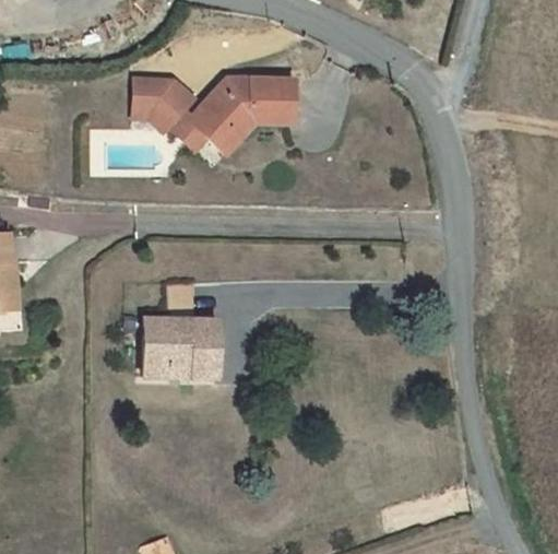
[(227,74),(224,78),(230,84),(239,75),(227,74)]
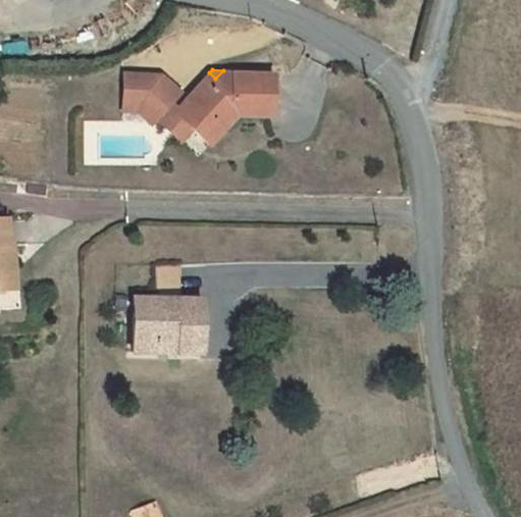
[(178,105),(174,110),(191,124),(196,131),(212,113),(223,125),(237,112),(272,114),(274,72),(223,70),(215,79),(209,72),(178,105)]
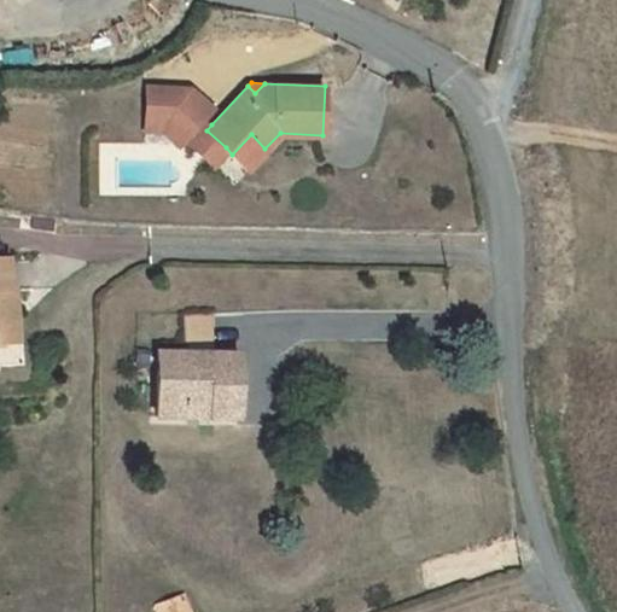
[(150,114),(167,129),(174,121),(187,133),(203,116),(213,105),(191,85),(149,85),(150,114)]
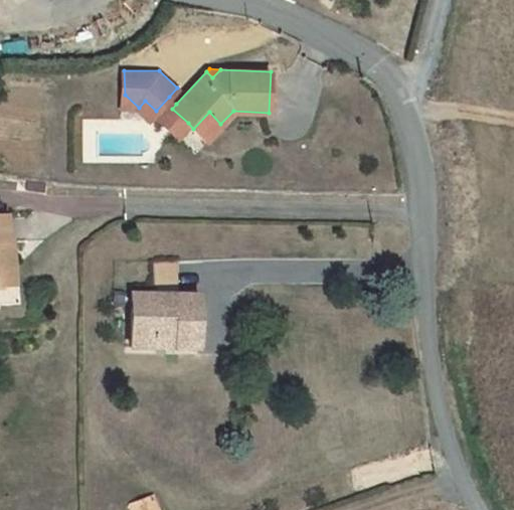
[(125,107),(139,108),(125,95),(125,107)]
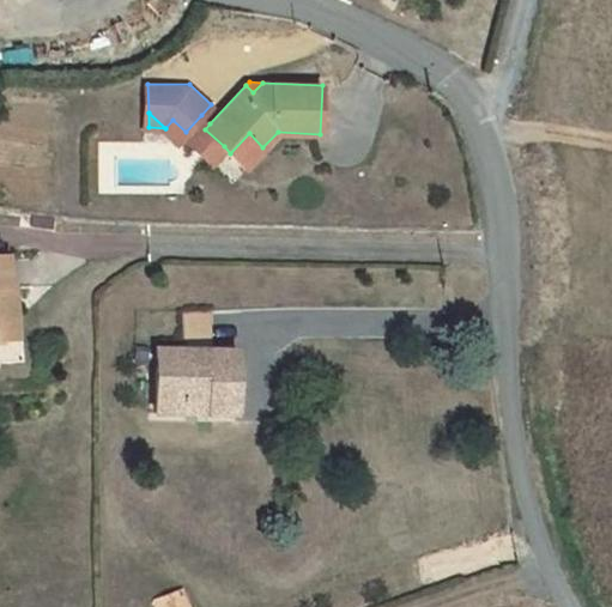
[(210,123),(201,115),(186,132),(182,135),(210,162),(224,146),(205,129),(210,123)]
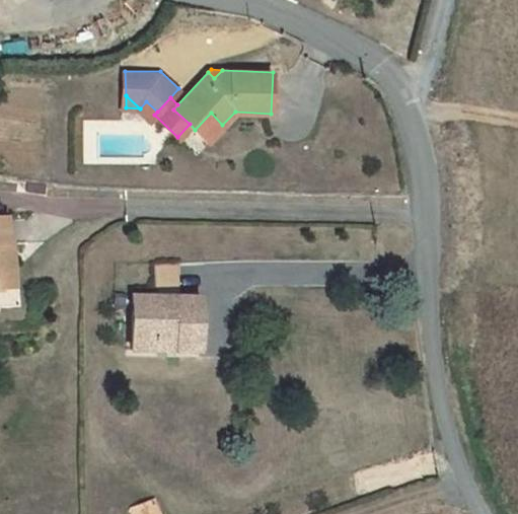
[(146,101),(140,108),(151,119),(154,115),(157,112),(146,101)]
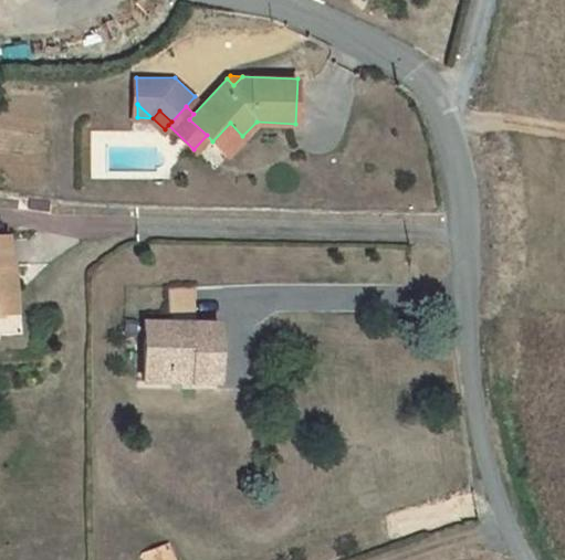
[(230,123),(212,141),(227,154),(242,136),(230,123)]
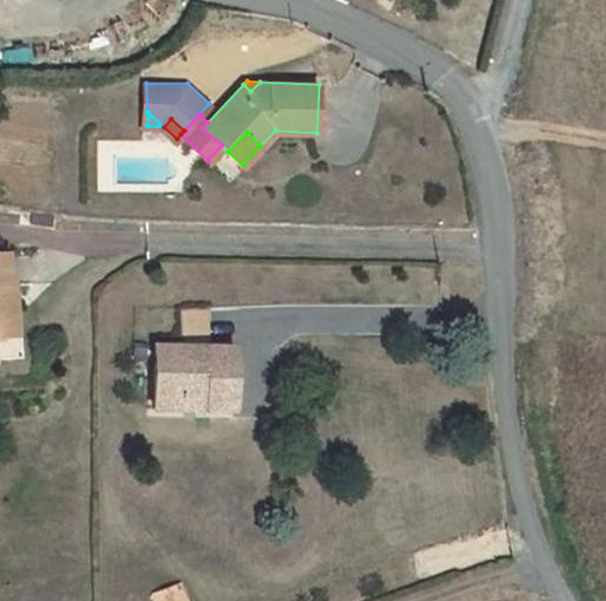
[(8,282),(2,282),(5,333),(17,332),(14,282),(8,282)]
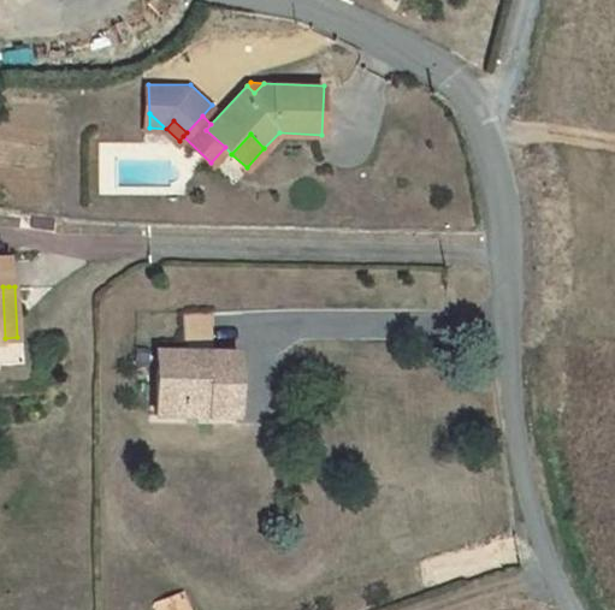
[(214,308),(183,308),(183,338),(213,337),(214,308)]
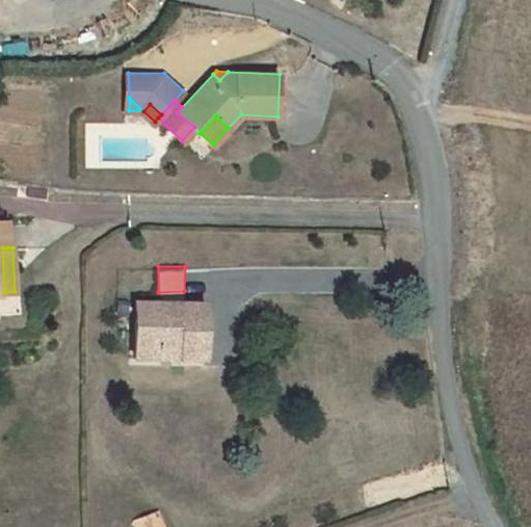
[(0,310),(22,310),(22,296),(0,297),(0,310)]
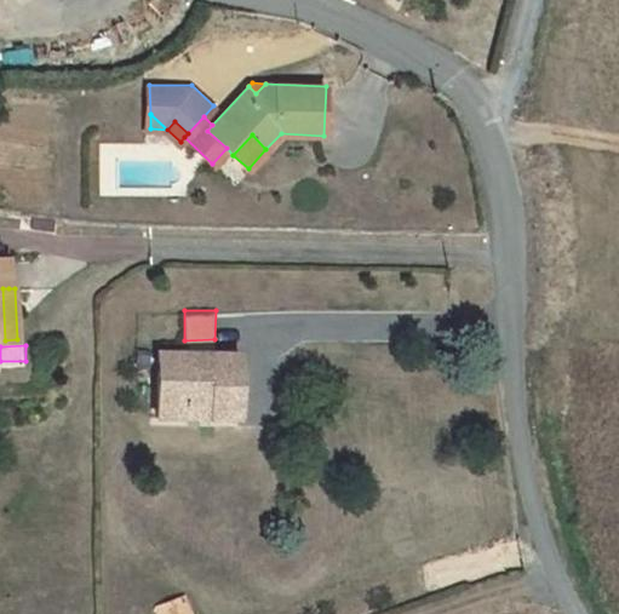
[(239,353),(159,350),(158,414),(238,417),(239,353)]
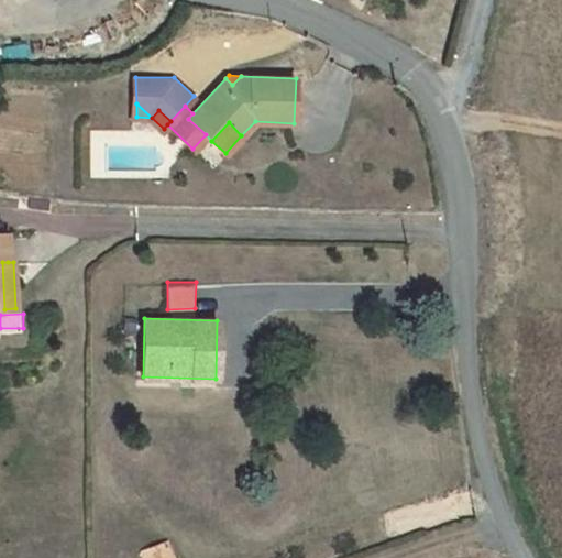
[(175,557),(167,538),(143,548),(146,557),(175,557)]
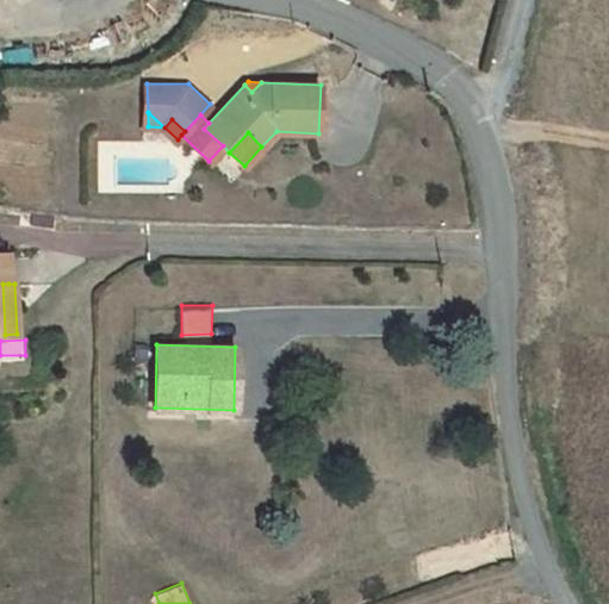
All buildings are outlined.
